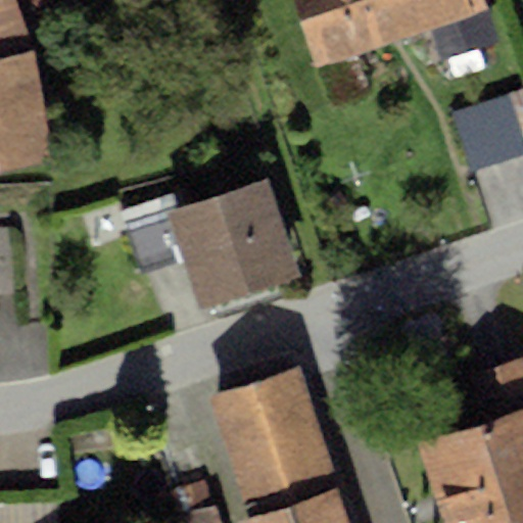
[(0,0),(0,171),(52,161),(33,51),(11,0),(0,0)]
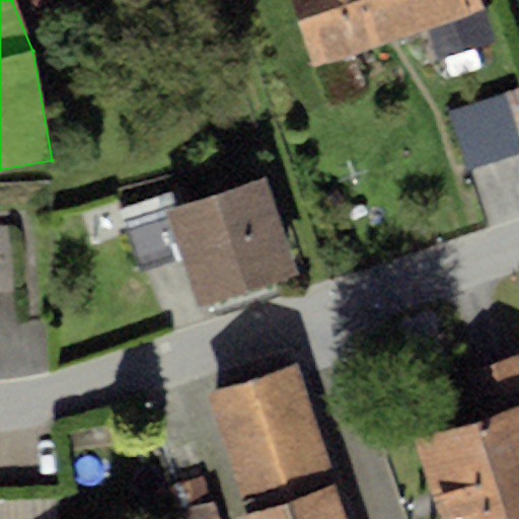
[(477,0),(289,0),(312,68),(427,28),(438,61),(493,43),(477,0)]
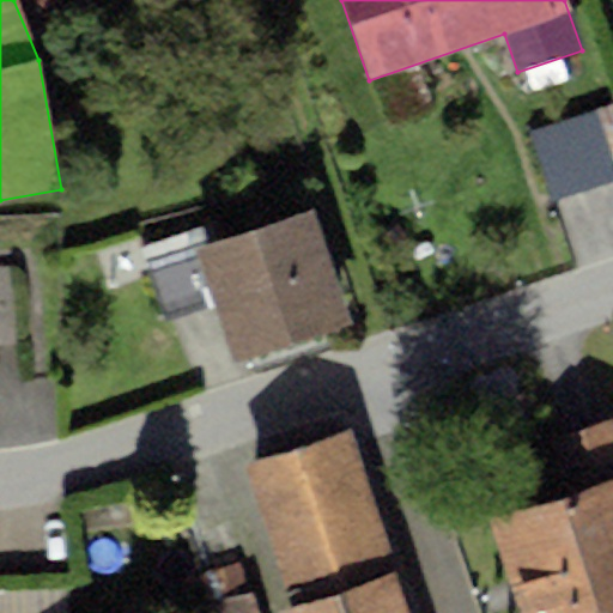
[(612,103),(527,132),(550,202),(612,181),(612,162),(612,103)]
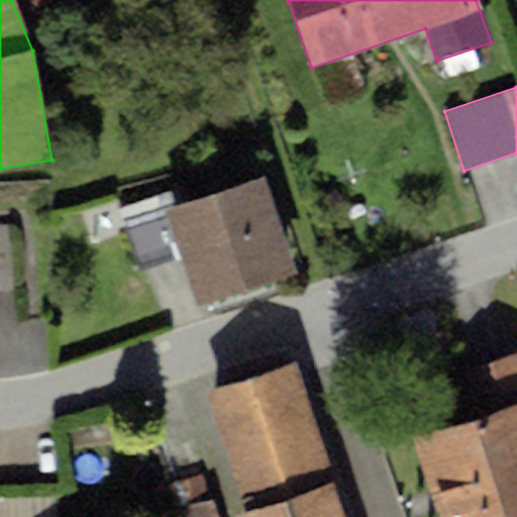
[(264,178),(163,210),(159,196),(116,210),(134,267),(178,252),(196,309),(295,277),(264,178)]
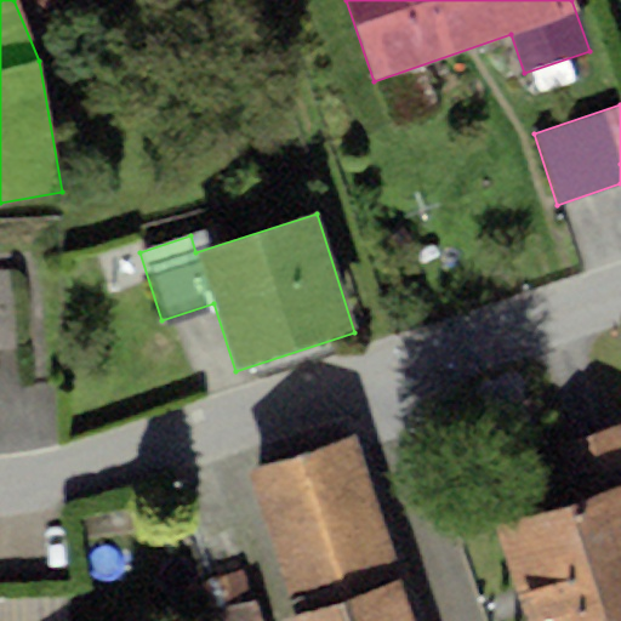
[(579,497),(496,525),(528,620),(620,620),(620,423),(560,444),(579,497)]
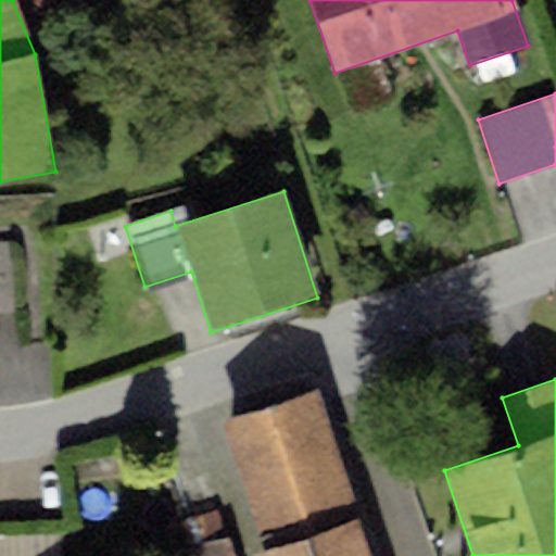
[(265,552),(359,517),(316,389),(220,420),(265,552)]
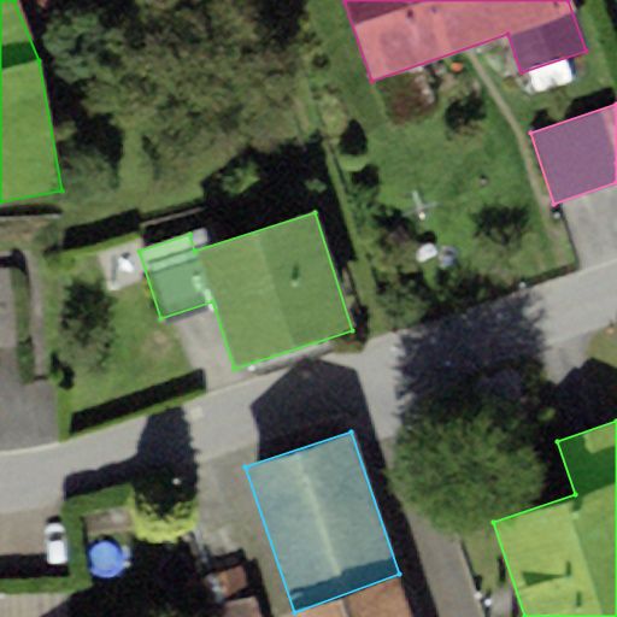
[(210,616),(258,616),(253,595),(248,597),(240,565),(200,576),(210,616)]
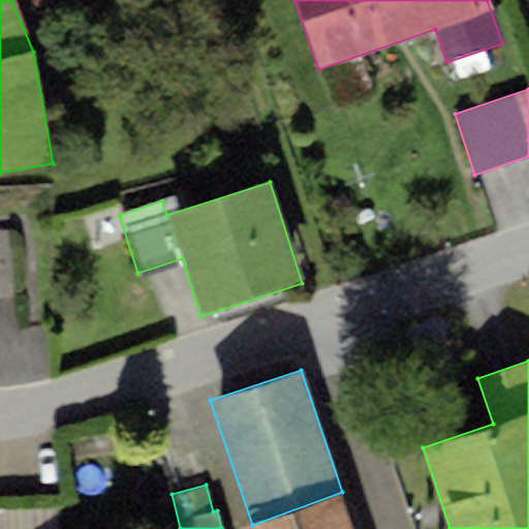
[(252,525),(241,528),(355,528),(342,492),(252,525)]
